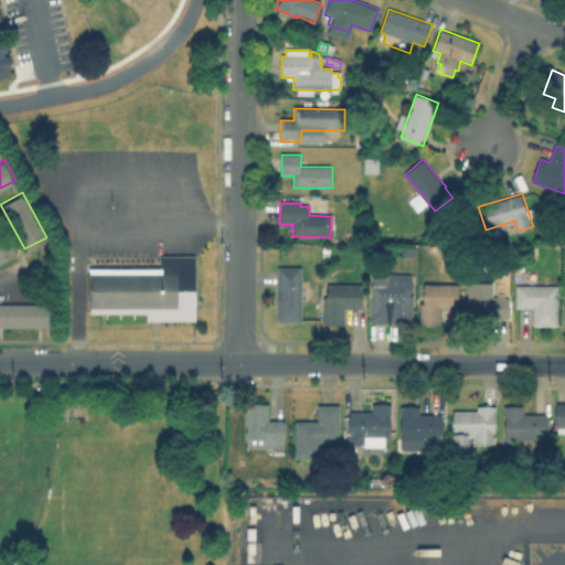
[(0,223),(16,253),(0,260),(0,223)]
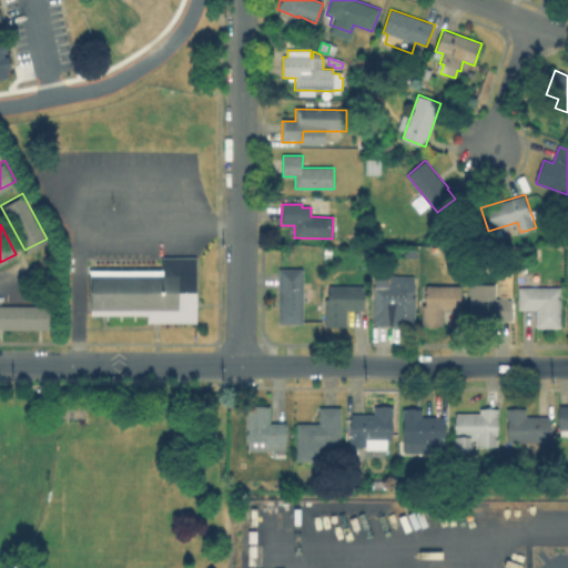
[(194,265),(195,321),(98,321),(98,279),(170,279),(170,265),(194,265)]
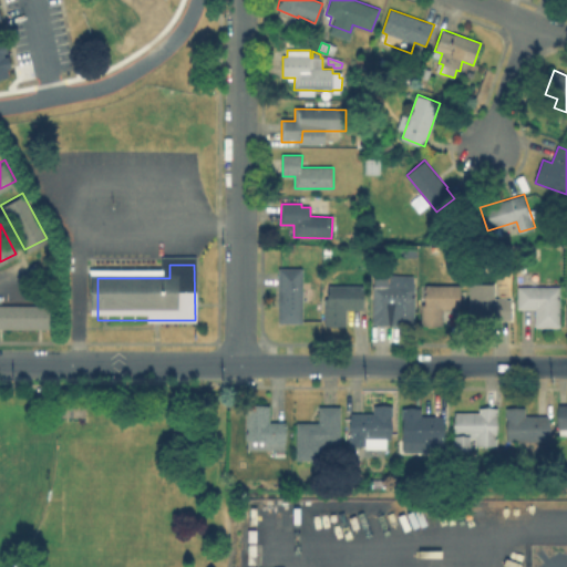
[(303,270),(302,325),(279,325),(279,270),(303,270)]
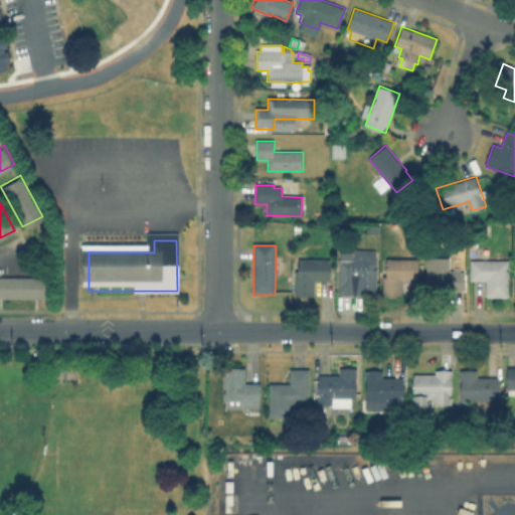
[(340,293),(341,248),(376,249),(376,293),(340,293)]
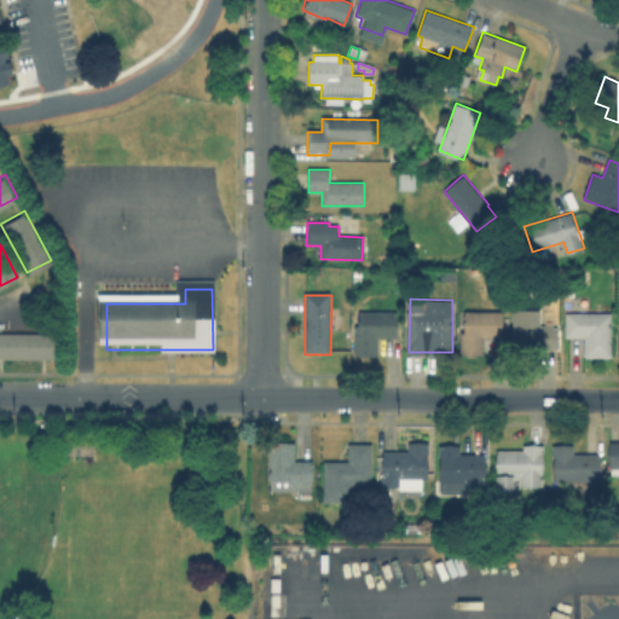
[(485,358),(474,359),(460,358),(461,310),(502,310),(503,337),(484,339),(485,358)]
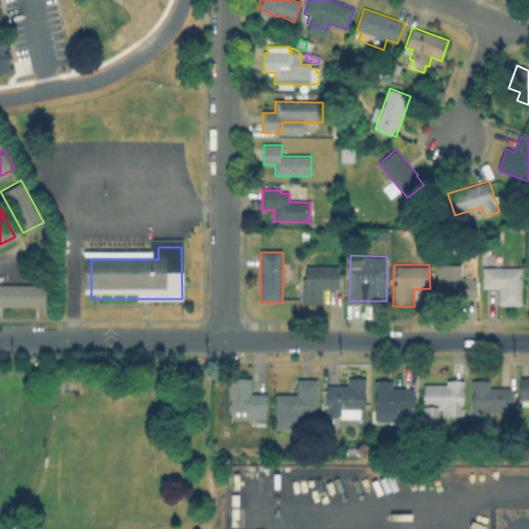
[(477,280),(477,299),(456,299),(456,296),(438,296),(438,265),(462,265),(461,278),(473,278),(473,280),(477,280)]
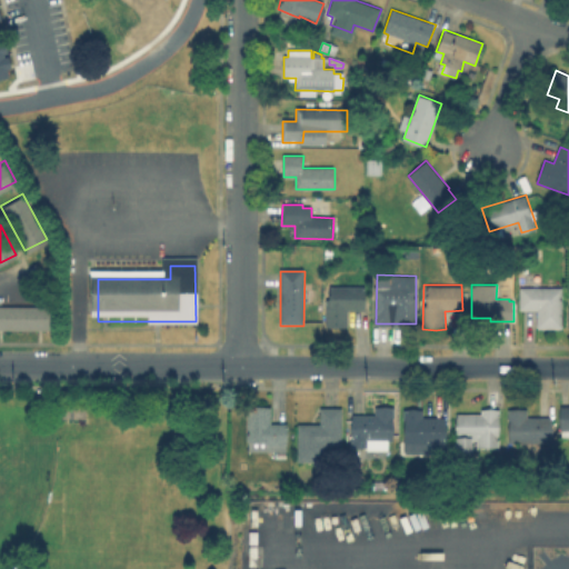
[(365,287),(365,311),(348,310),(347,327),(326,327),(327,300),(329,299),(329,287),(365,287)]
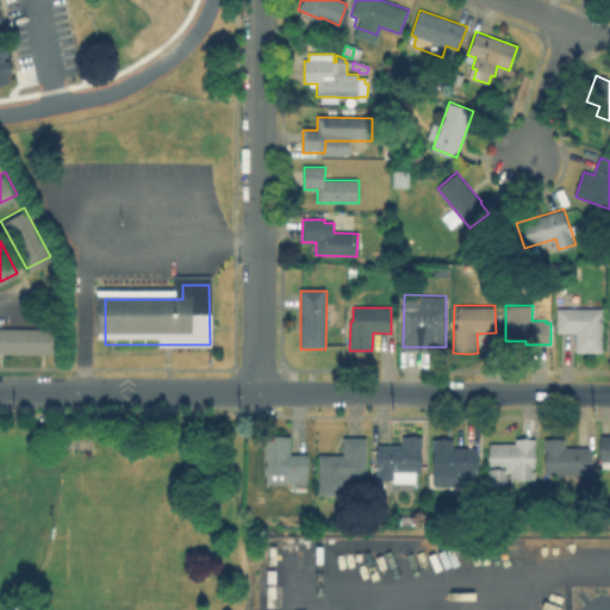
[(603,307),(603,354),(576,354),(576,334),(556,334),(555,309),(603,307)]
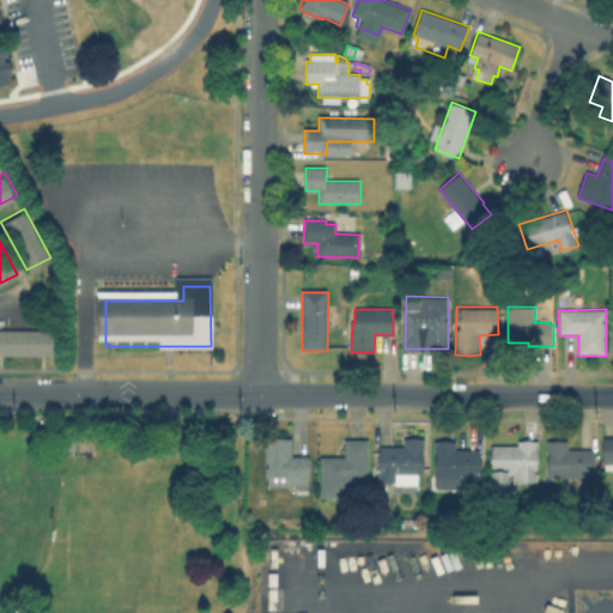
[(0,327),(52,328),(52,353),(0,352),(0,327)]
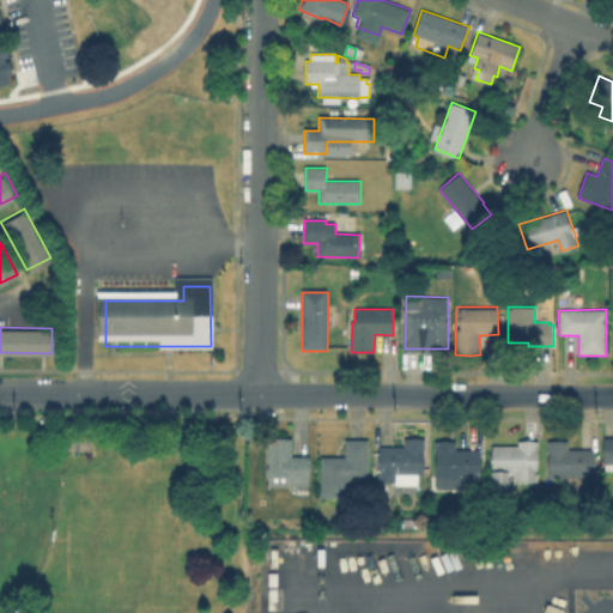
[(612,436),(601,436),(601,468),(612,468),(612,436)]
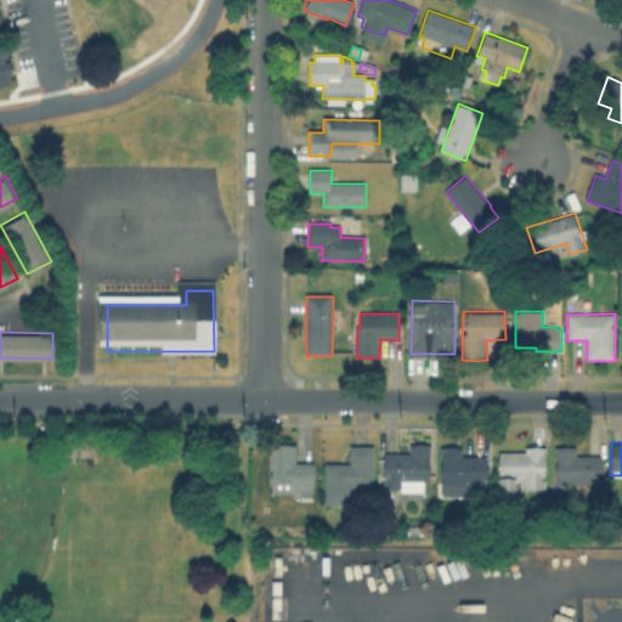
[(431,445),(431,457),(429,457),(429,482),(422,482),(422,488),(402,487),(402,488),(384,488),(384,479),(385,480),(385,453),(411,454),(411,445),(431,445)]
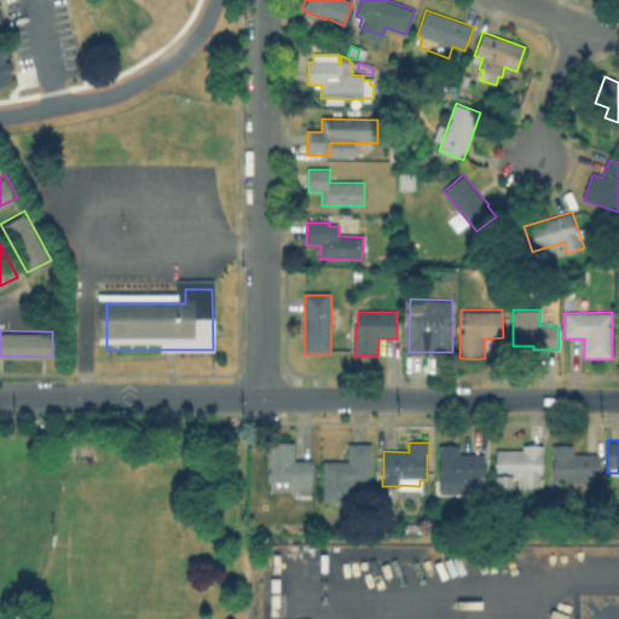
[(372,444),(372,485),(353,485),(353,502),(324,502),(324,461),(348,462),(348,444),(372,444)]
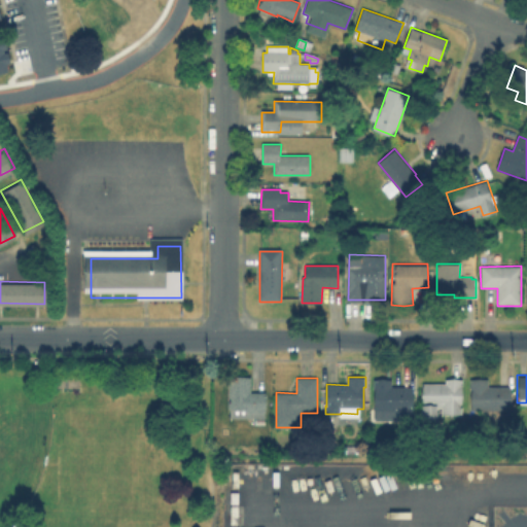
[(251,379),(251,395),(266,395),(266,427),(254,426),(254,414),(229,414),(230,380),(251,379)]
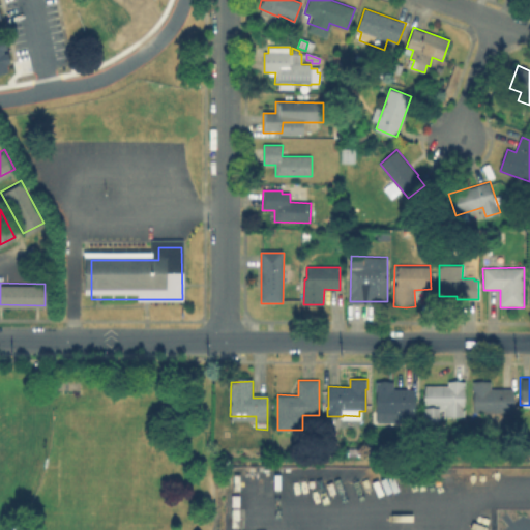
[(514,389),(514,413),(474,412),(474,391),(473,391),(473,381),(492,381),(492,389),(514,389)]
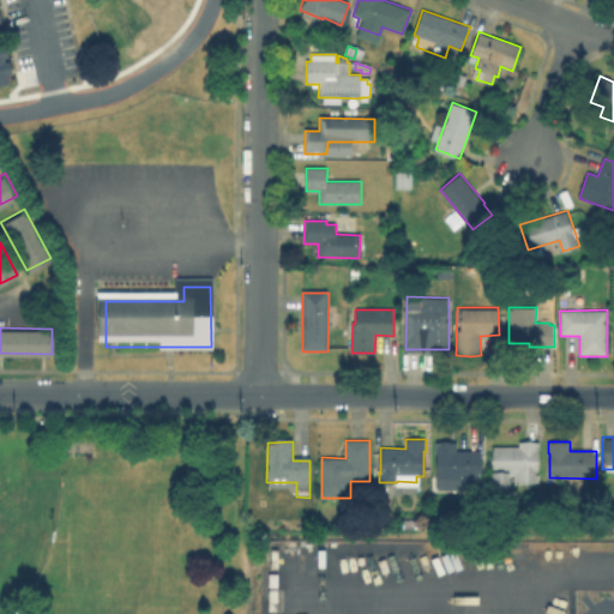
[(537,443),(537,482),(515,482),(515,475),(507,475),(507,489),(492,488),(492,447),(518,447),(518,443),(537,443)]
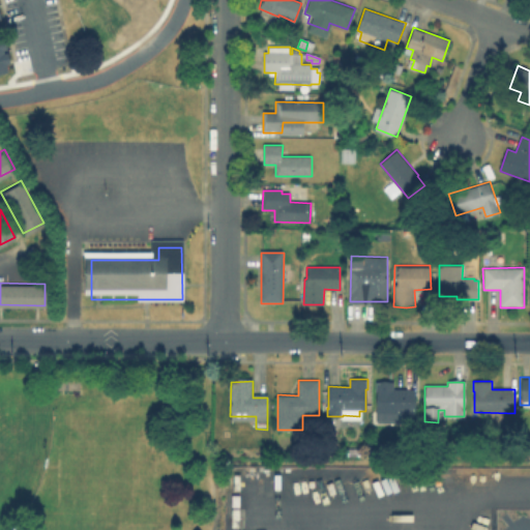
[(414,390),(414,412),(415,412),(415,420),(387,421),(387,414),(376,414),(376,392),(375,392),(375,383),(393,383),(393,390),(414,390)]
